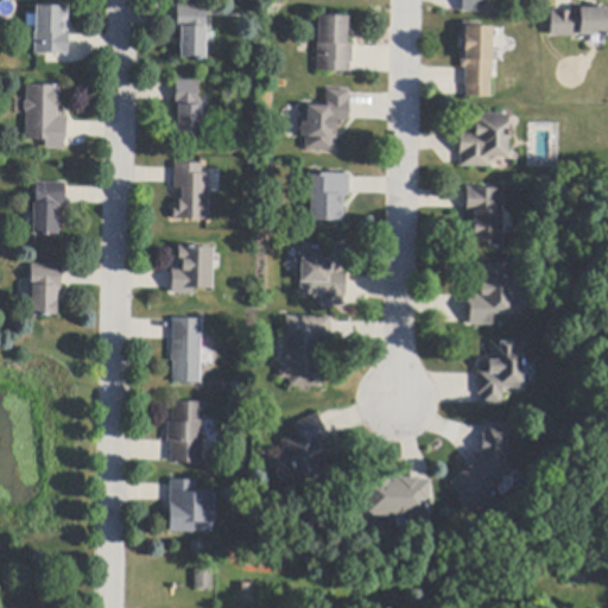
[(486,0),(486,13),(462,12),(462,11),(462,0),(486,0)]
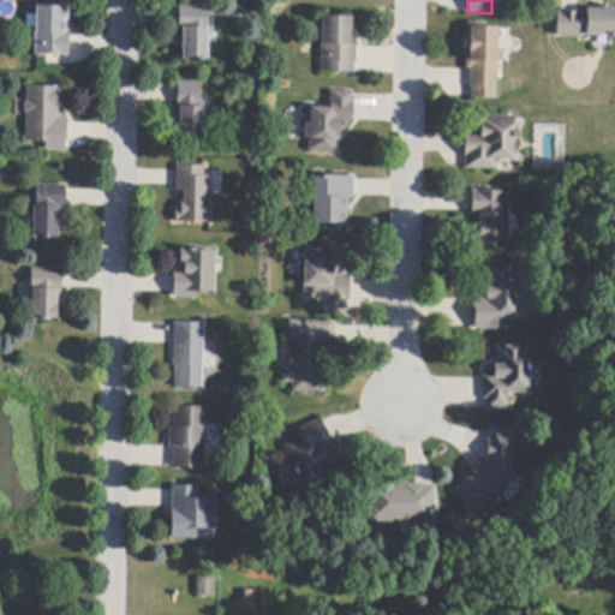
[(614,35),(586,35),(586,36),(583,36),(583,37),(557,37),(559,12),(562,13),(579,13),(581,13),(583,11),(587,11),(587,10),(598,10),(598,5),(609,6),(609,10),(614,10),(614,35)]
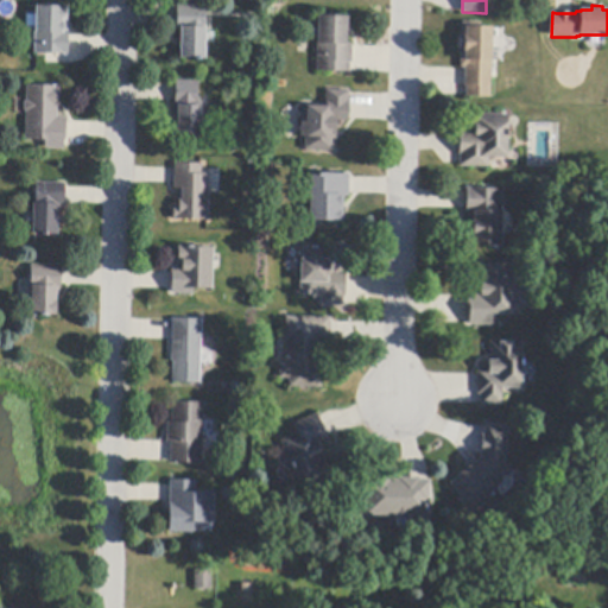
[(68,7),(68,32),(69,32),(69,36),(69,56),(63,56),(63,55),(46,55),(35,55),(35,49),(36,30),(36,27),(26,27),(27,16),(36,16),(36,6),(68,7)]
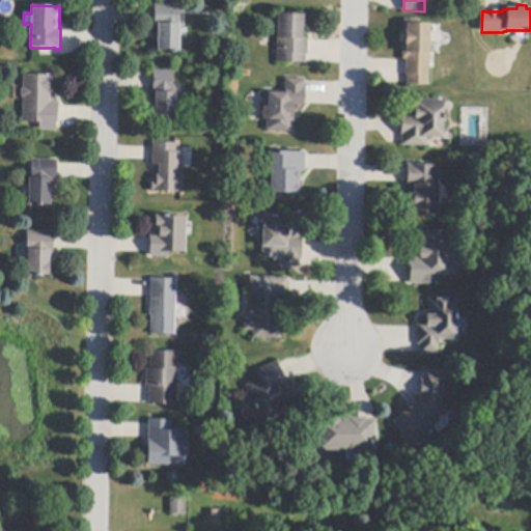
[(158,5),(180,6),(179,52),(175,52),(175,53),(170,53),(170,52),(158,52),(158,42),(155,42),(155,34),(158,34),(158,26),(155,26),(155,23),(155,5),(158,5)]
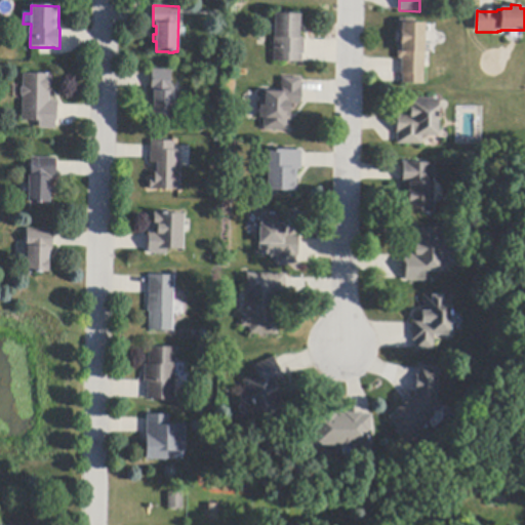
[(305,40),(304,54),(303,54),(303,63),(274,62),(275,37),(275,35),(276,22),(276,14),(301,14),(300,38),(305,38),(305,40)]
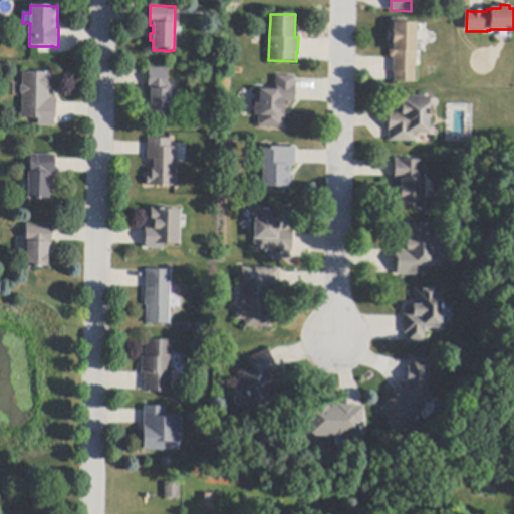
[(416,52),(416,66),(415,82),(395,81),(395,80),(395,73),(394,73),(394,57),(390,57),(391,19),(407,19),(407,24),(417,24),(416,52)]
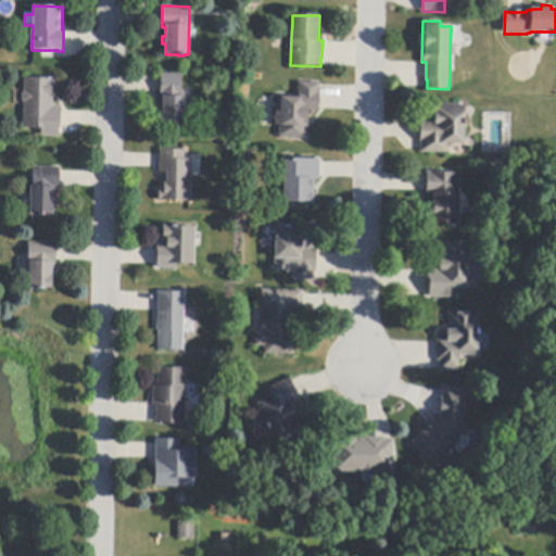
[(181,75),(181,87),(181,93),(185,93),(185,101),(184,129),(169,128),(169,123),(160,123),(160,95),(162,95),(162,92),(162,77),(162,75),(181,75)]
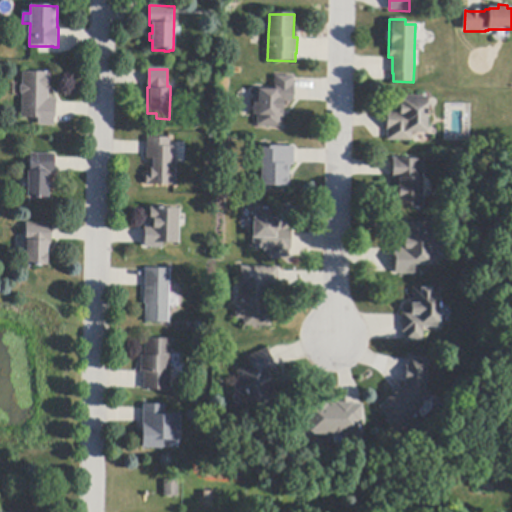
[(56,103),(56,118),(54,118),(54,124),(54,126),(38,126),(38,118),(22,118),(22,95),(21,93),(21,87),(23,84),(23,72),(51,72),(51,88),(48,88),(48,99),(56,99),(56,103)]
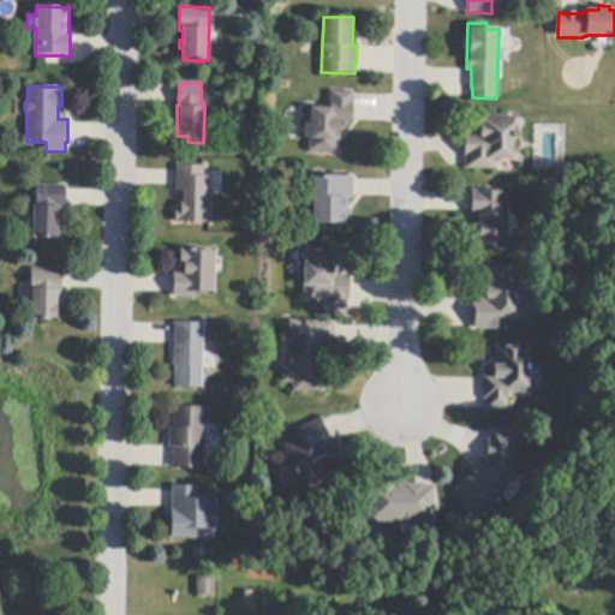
[(353,99),(353,103),(354,103),(353,120),(353,123),(341,123),(341,142),(339,142),(338,154),(310,153),(310,139),(304,139),(305,108),(329,109),(330,91),(353,93),(353,99)]
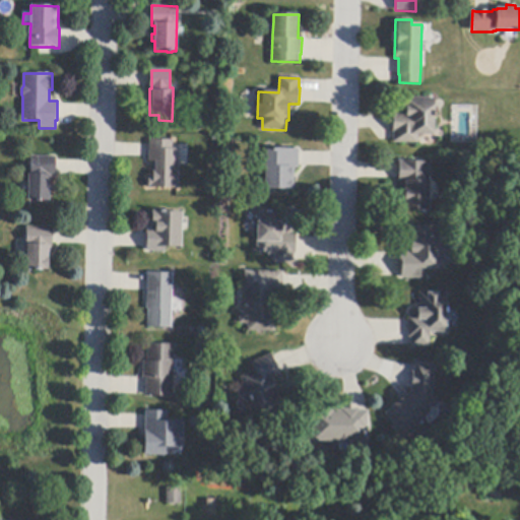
[(394,141),(394,132),(392,132),(393,117),(393,114),(406,114),(406,110),(402,110),(402,98),(435,99),(435,135),(418,135),(418,143),(394,142),(394,141)]
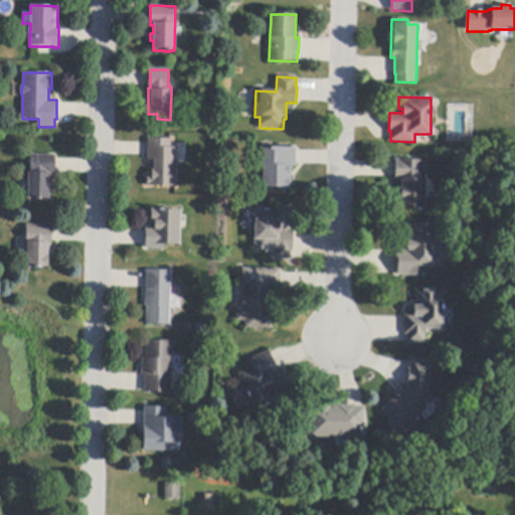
[(172,148),(177,149),(177,163),(176,187),(147,186),(148,175),(152,175),(153,166),(154,166),(154,161),(148,160),(148,156),(148,144),(149,139),(171,140),(171,148),(172,148)]
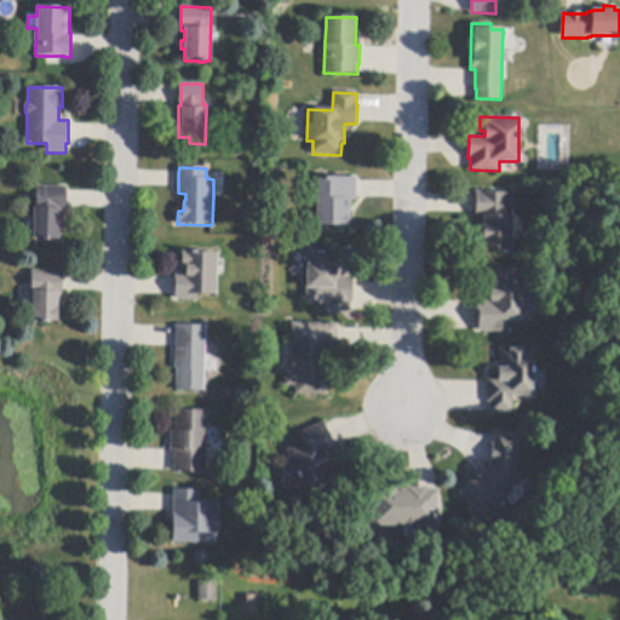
[(357,178),(357,182),(356,197),(356,201),(350,201),(350,227),(317,225),(317,208),(317,194),(319,178),(357,178)]
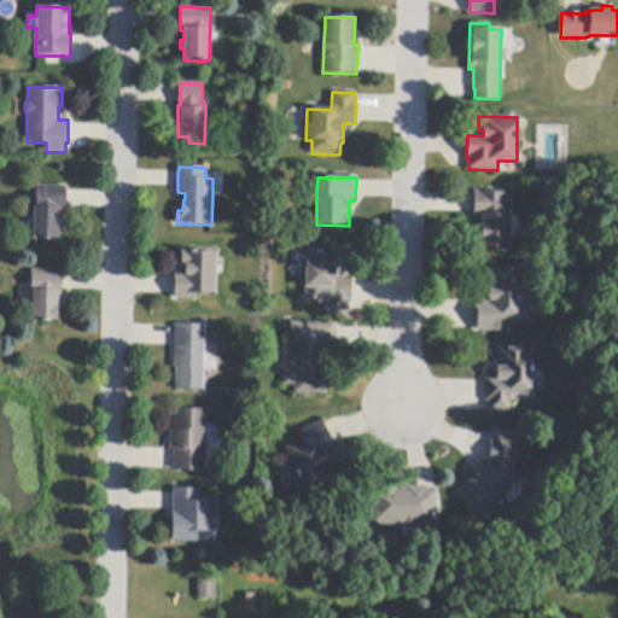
[(66,191),(66,208),(66,211),(59,210),(59,239),(34,239),(34,228),(34,216),(34,208),(36,208),(36,187),(66,187),(66,191)]
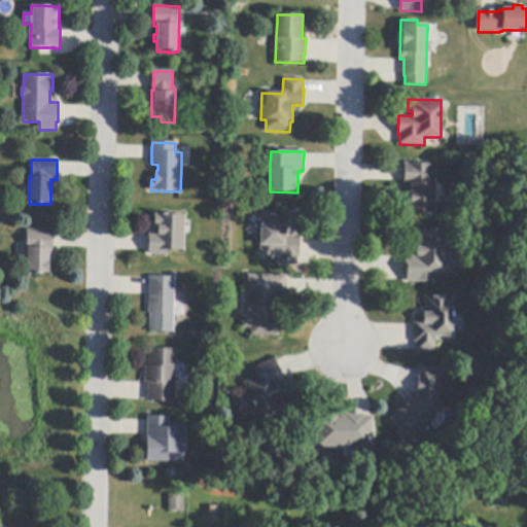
[(435,165),(435,182),(434,203),(434,214),(407,214),(407,185),(405,185),(405,182),(405,168),(405,165),(435,165)]
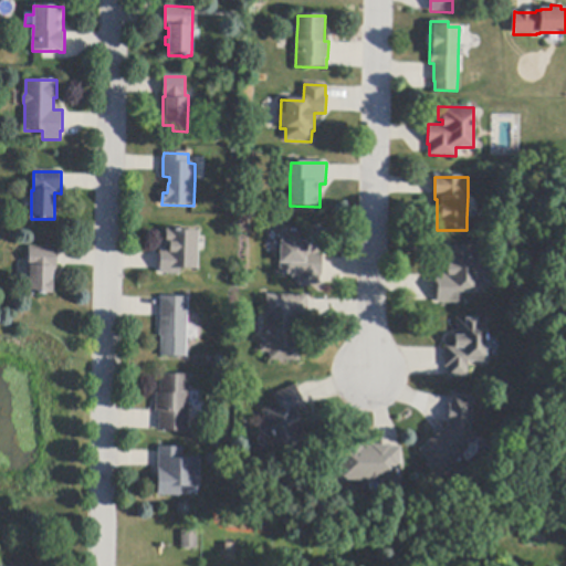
[(322,259),(322,283),(322,285),(300,285),(300,278),(292,278),(292,274),(280,274),(280,254),(278,252),(278,244),(280,242),(282,242),(282,231),(282,230),(303,231),(303,240),(311,240),(311,254),(322,254),(322,259)]
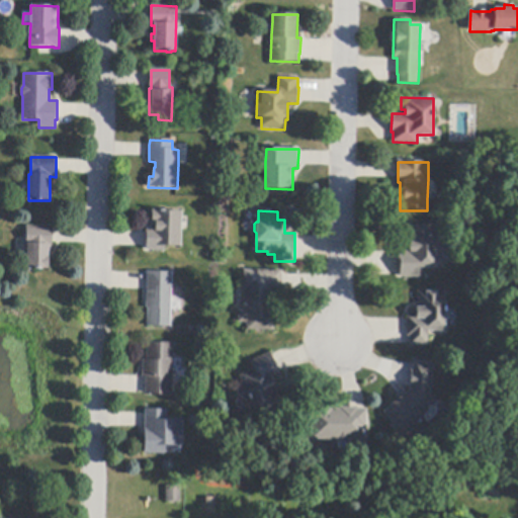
[(181,218),(181,230),(181,247),(165,247),(165,251),(147,251),(147,247),(147,233),(147,229),(151,229),(151,223),(153,223),(153,211),(181,211),(181,218)]
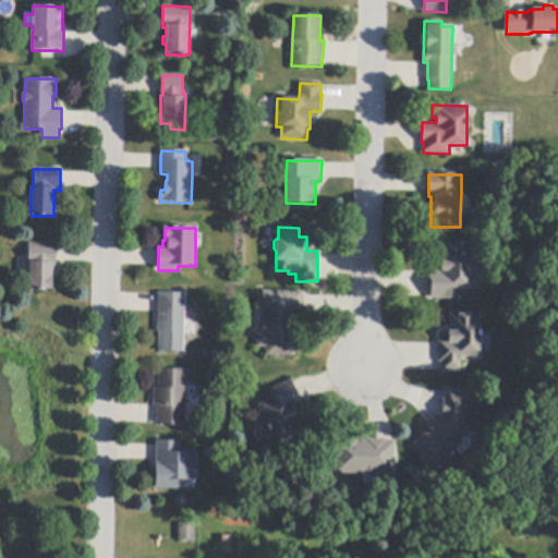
[(432,295),(432,289),(429,289),(429,273),(429,269),(437,269),(437,255),(440,255),(440,242),(469,242),(469,255),(472,255),(472,269),(469,269),(469,289),(452,289),(452,299),(432,299),(432,295)]
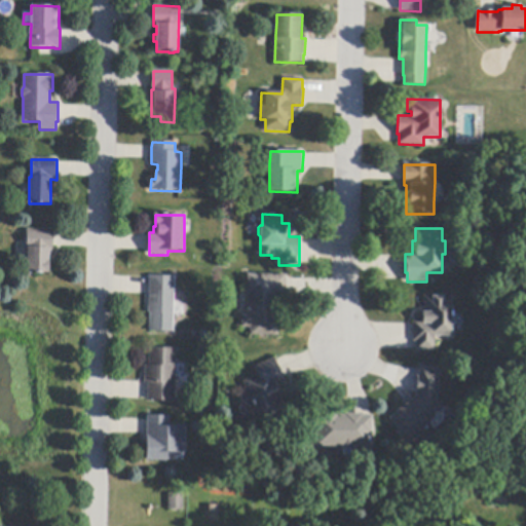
[(53,234),(52,247),(52,250),(50,250),(49,273),(27,272),(28,261),(28,249),(27,249),(27,242),(27,229),(53,230),(53,234)]
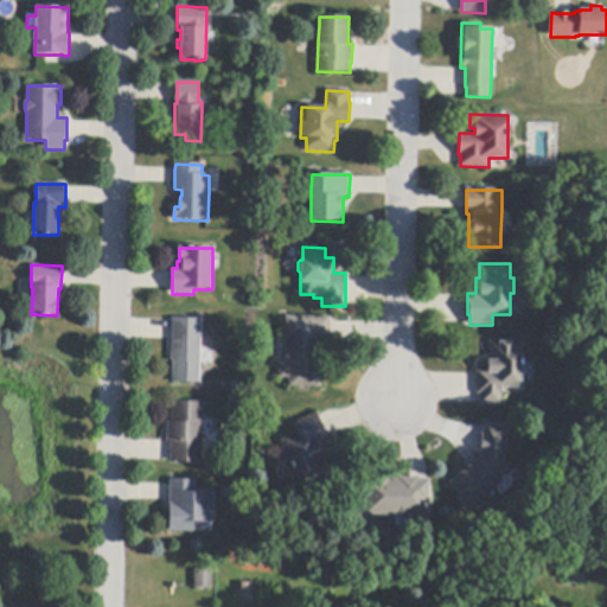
[(331,323),(330,338),(330,342),(321,342),(321,351),(326,351),(326,362),(320,362),(320,388),(289,387),(289,379),(280,379),(280,364),(287,364),(287,342),(285,342),(285,334),(286,317),(331,318),(331,323)]
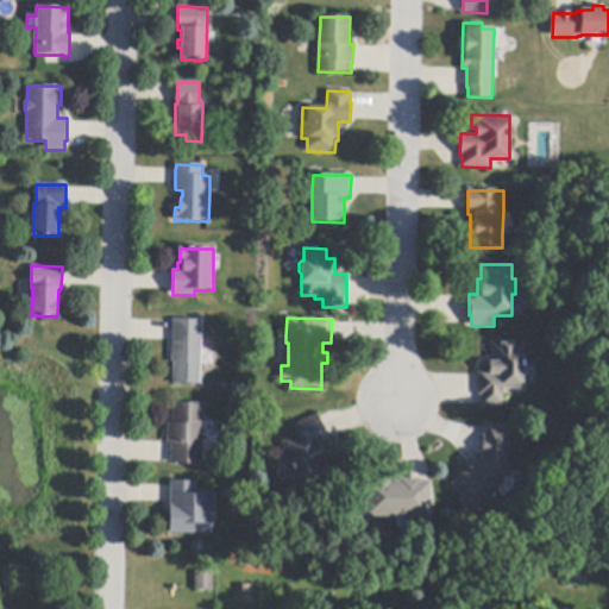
[(201,350),(201,368),(200,384),(173,383),(174,363),(171,363),(171,340),(173,322),(173,320),(202,321),(201,350)]
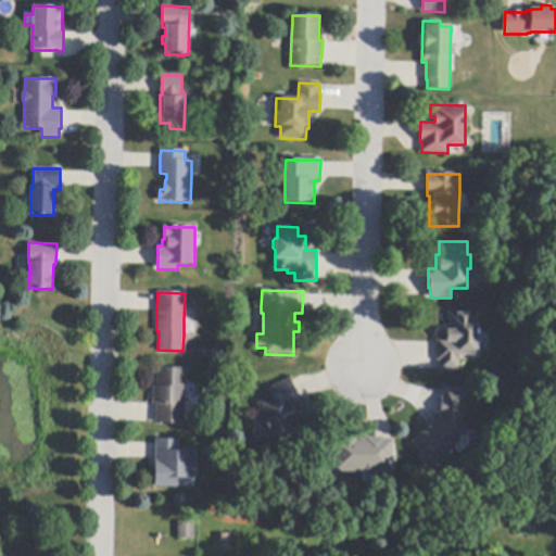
[(440,369),(440,362),(437,362),(437,344),(437,340),(449,340),(449,313),(478,314),(478,356),(459,356),(459,370),(440,370),(440,369)]
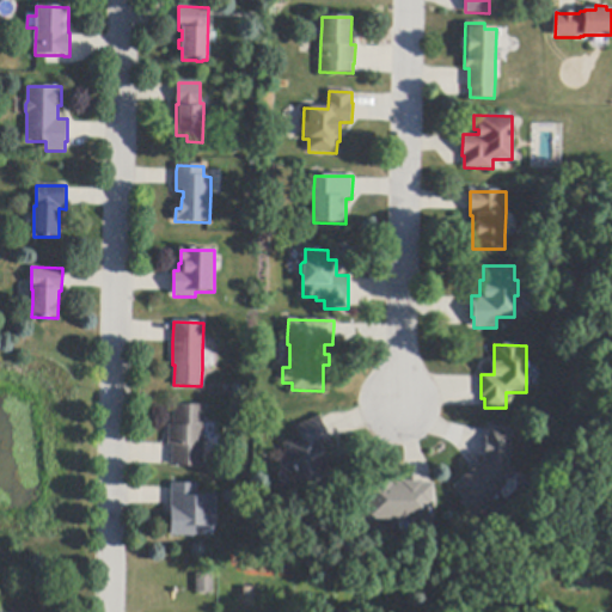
[(204,407),(203,441),(202,464),(202,467),(171,466),(171,465),(172,446),(167,446),(167,426),(172,426),(173,405),(204,407)]
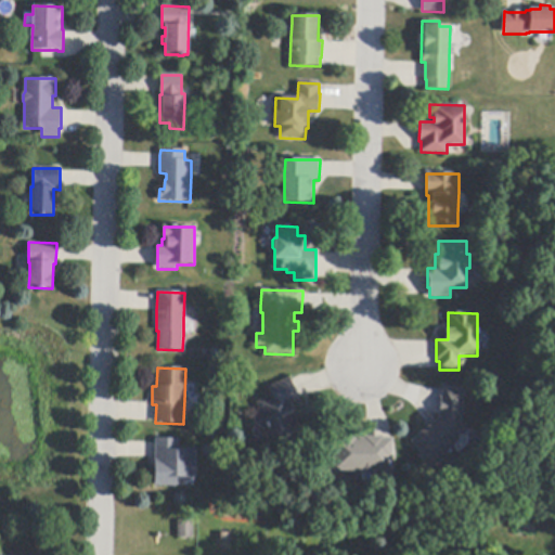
[(291,382),(298,399),(299,401),(293,404),(295,410),(296,410),(299,416),(295,418),(296,421),(287,424),(293,435),(273,443),(265,424),(267,423),(266,421),(263,421),(256,403),(271,396),(268,388),(289,378),(291,382)]
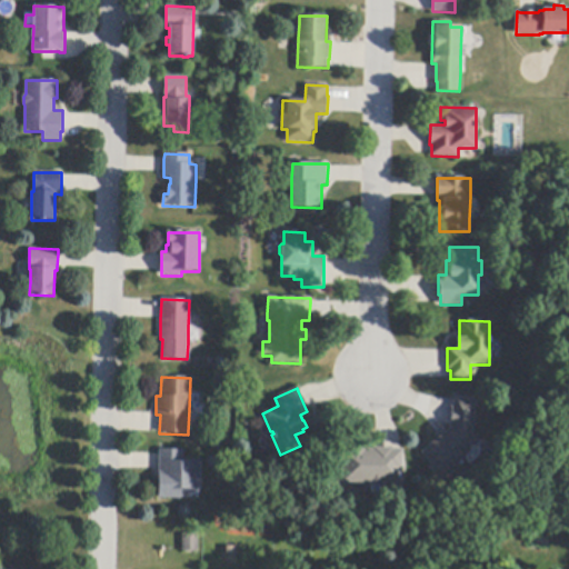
[(476,400),(470,452),(463,457),(466,460),(452,470),(453,472),(448,476),(446,476),(439,481),(428,468),(431,466),(421,453),(430,446),(429,445),(437,439),(435,437),(442,429),(446,432),(450,429),(451,429),(451,428),(450,428),(451,407),(453,408),(455,401),(455,398),(476,400)]
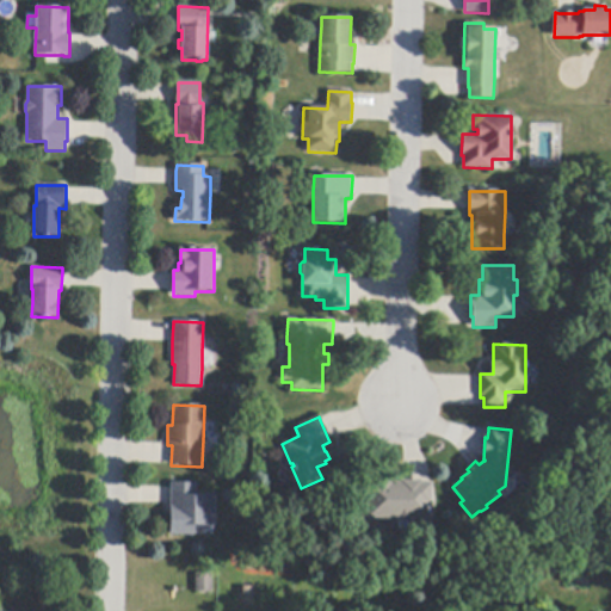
[(403,481),(421,481),(421,483),(430,483),(432,483),(432,506),(431,506),(431,519),(409,519),(407,522),(401,522),(399,519),(366,519),(366,483),(401,485),(401,481),(403,481)]
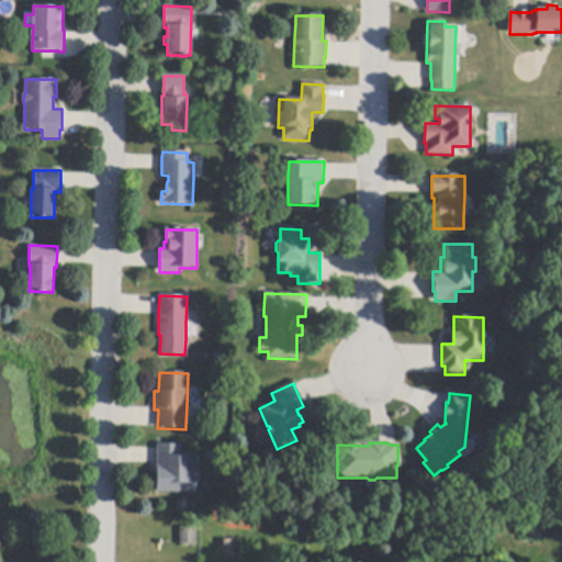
[(156,463),(156,449),(156,445),(180,445),(180,457),(198,457),(198,484),(178,484),(178,493),(156,493),(156,463)]
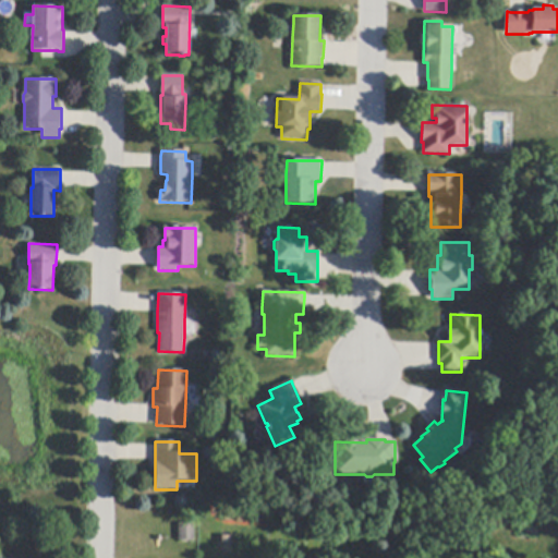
[(194,525),(194,542),(179,542),(179,525),(194,525)]
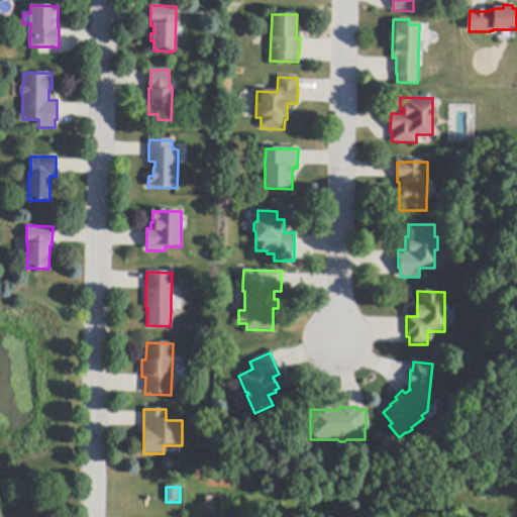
[(214,498),(214,509),(203,509),(203,498),(214,498)]
